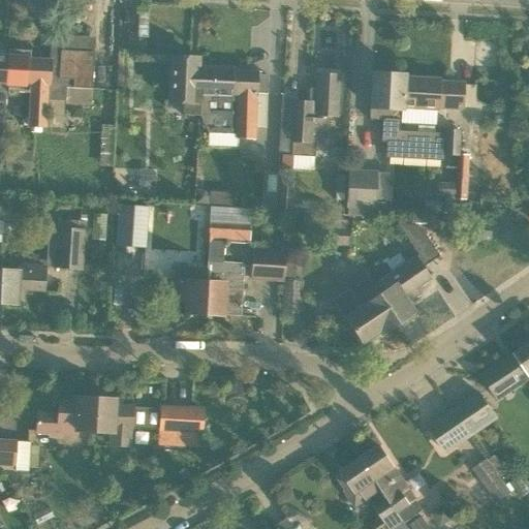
[(91,104),(91,89),(92,73),(93,53),(60,51),(59,66),(49,66),(49,61),(24,60),(24,58),(7,57),(5,95),(16,96),(17,83),(29,83),(28,97),(27,120),(24,120),(23,126),(45,127),(62,128),(63,103),(91,104)]
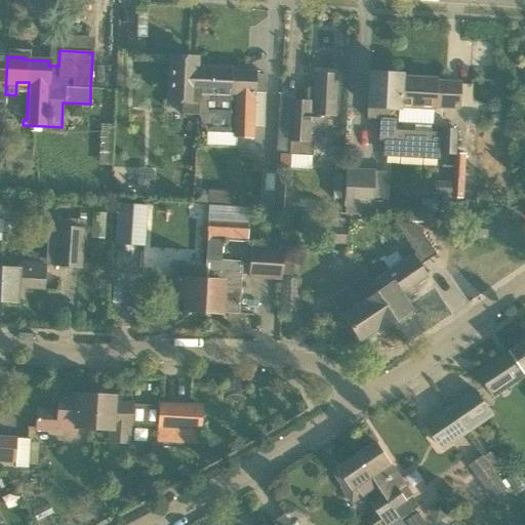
[(182,115),(198,115),(197,70),(197,68),(194,67),(195,58),(170,56),(169,78),(169,102),(182,103),(182,115)]
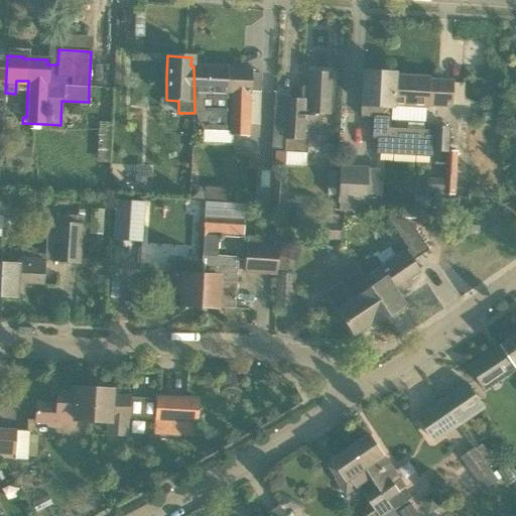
[(259,92),(260,74),(249,73),(249,71),(225,70),(225,68),(194,67),(194,69),(195,113),(203,129),(229,130),(228,134),(246,135),(248,91),(259,92)]
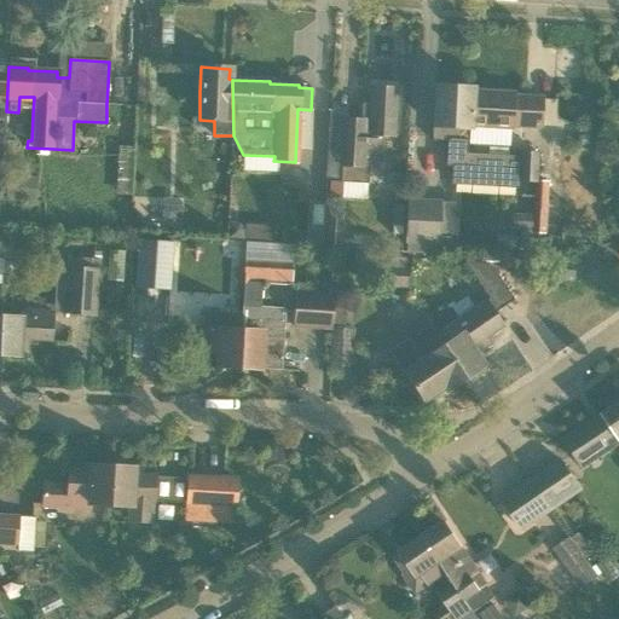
[(366,200),(369,165),(376,145),(377,136),(393,137),(394,113),(395,88),(372,87),(371,105),(362,105),(360,121),(330,120),(327,183),(329,183),(328,197),(366,200)]
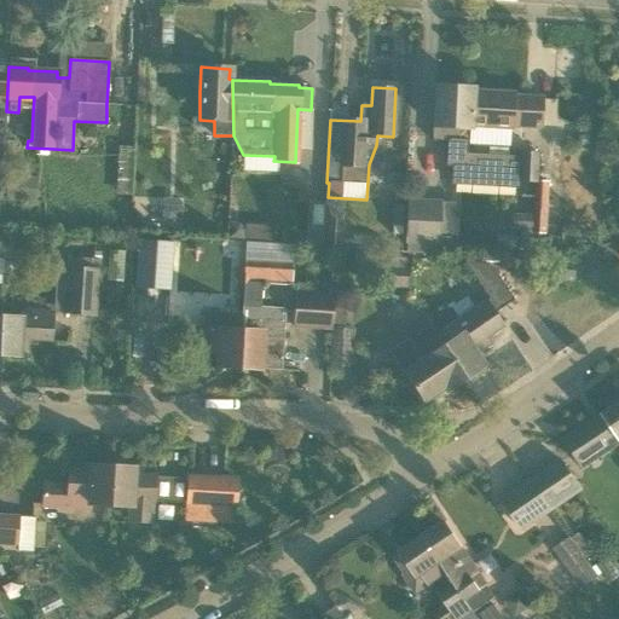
[(470,90),(434,87),(432,139),(447,139),(446,165),(452,166),(451,183),(518,187),(519,181),(534,181),(536,181),(536,180),(537,149),(519,148),(519,156),(466,152),(467,138),(469,103),(475,103),(476,93),(470,93),(470,90)]
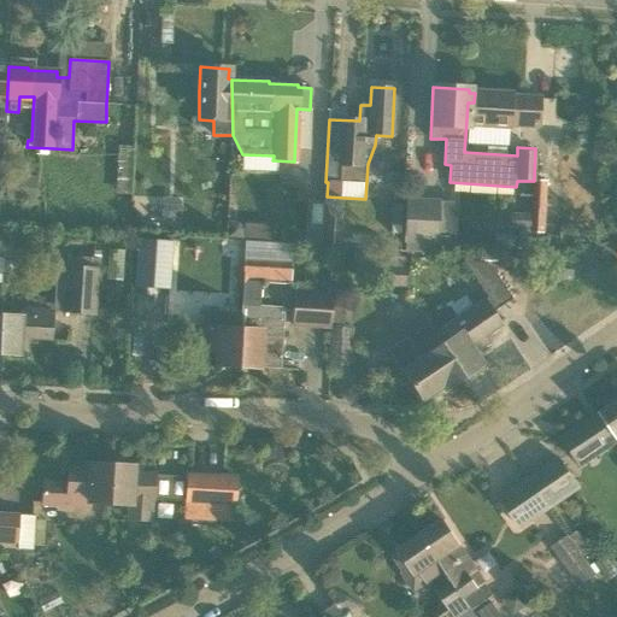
[(465,137),(483,139),(485,125),(509,127),(509,124),(538,125),(538,123),(539,99),(510,98),(510,95),(475,93),(474,103),(468,103),(465,137)]
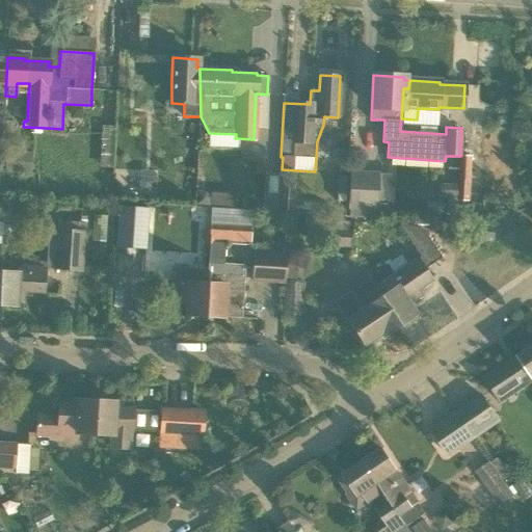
[(459,156),(458,184),(457,201),(469,201),(471,156),(460,155),(460,156),(459,156)]
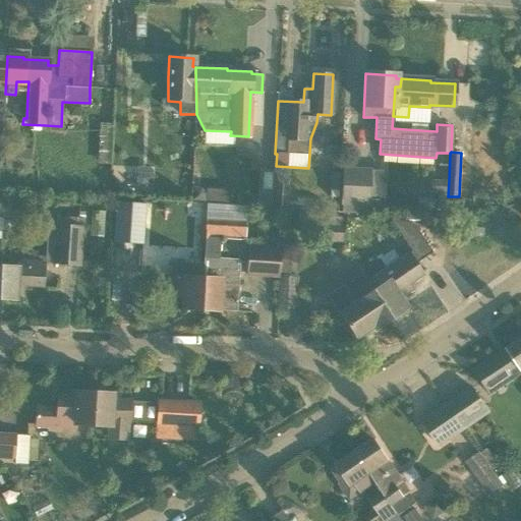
[(379,199),(369,199),(371,168),(342,166),(340,205),(342,205),(342,212),(378,214),(379,199)]
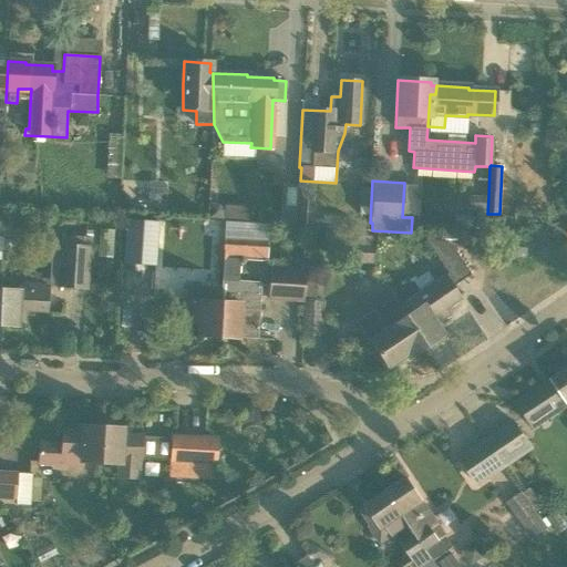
[(360,189),(359,215),(367,215),(369,189),(360,189)]
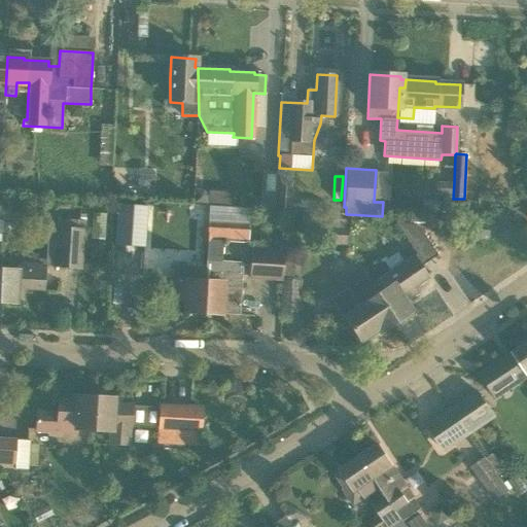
[(290,209),(292,187),(278,186),(277,209),(290,209)]
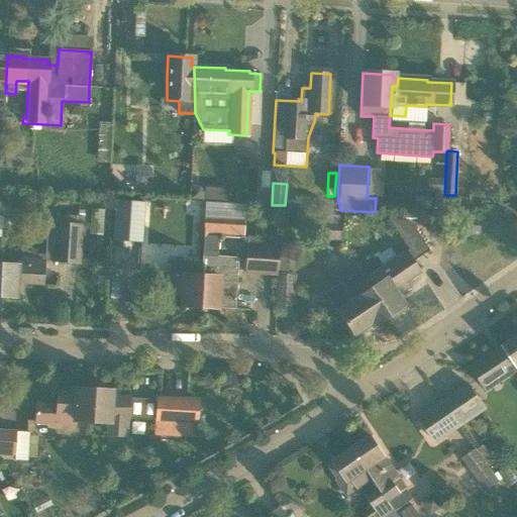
[(115,200),(112,240),(141,242),(143,202),(115,200)]
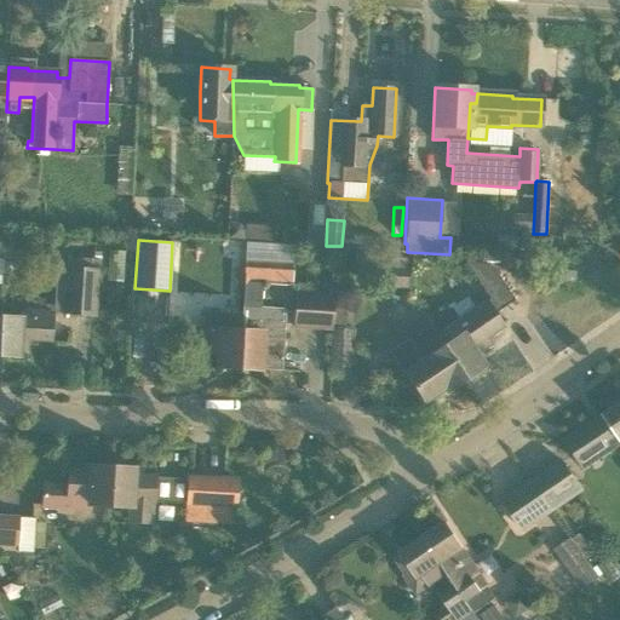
[(220,241),(219,259),(231,260),(233,242),(220,241)]
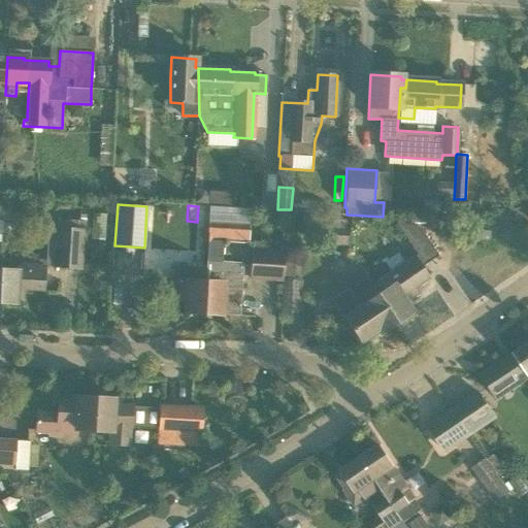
[(208,229),(208,237),(249,239),(250,207),(210,205),(209,222),(211,222),(211,229),(208,229)]
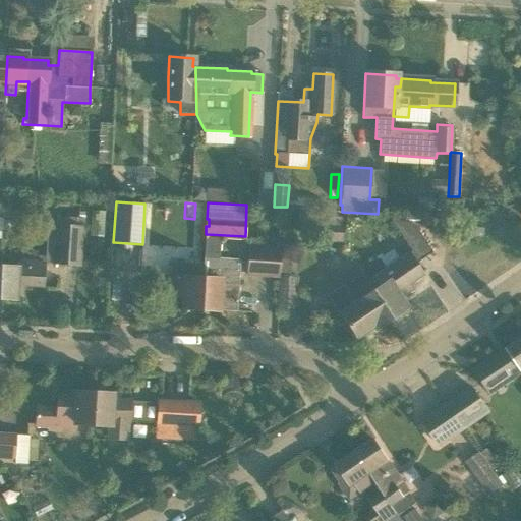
[(79,264),(82,226),(82,218),(56,216),(55,226),(47,225),(44,262),(79,264)]
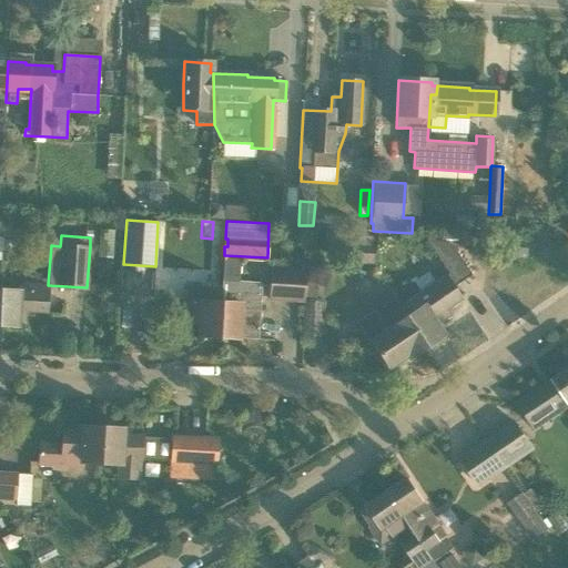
[(401,304),(398,306),(426,347),(443,336),(435,325),(448,316),(444,310),(460,298),(453,287),(472,275),(458,256),(449,244),(426,240),(447,272),(432,283),(401,304)]
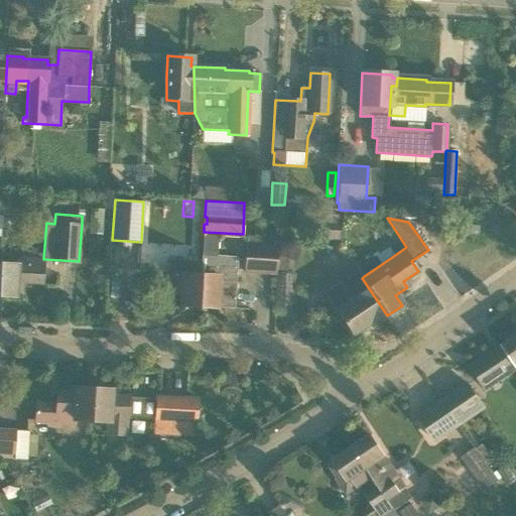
[(202,261),(200,306),(234,308),(235,288),(237,257),(217,256),(218,236),(204,235),(204,237),(203,237),(203,241),(202,261)]
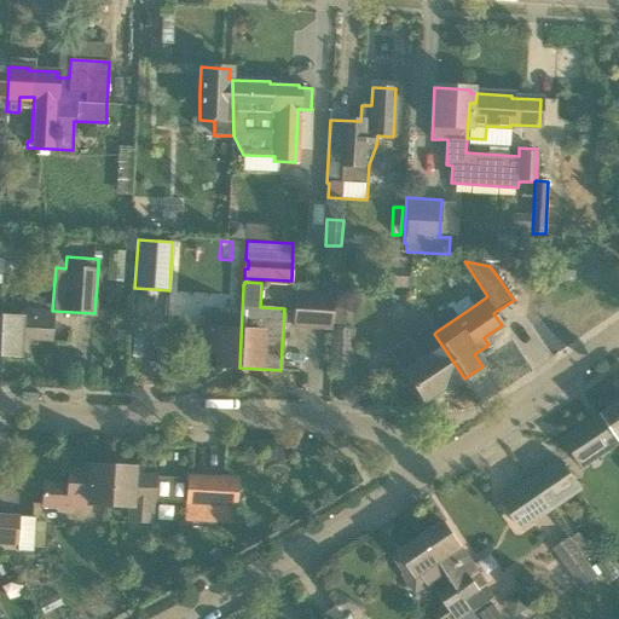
[(331,295),(295,293),(294,327),(329,328),(331,295)]
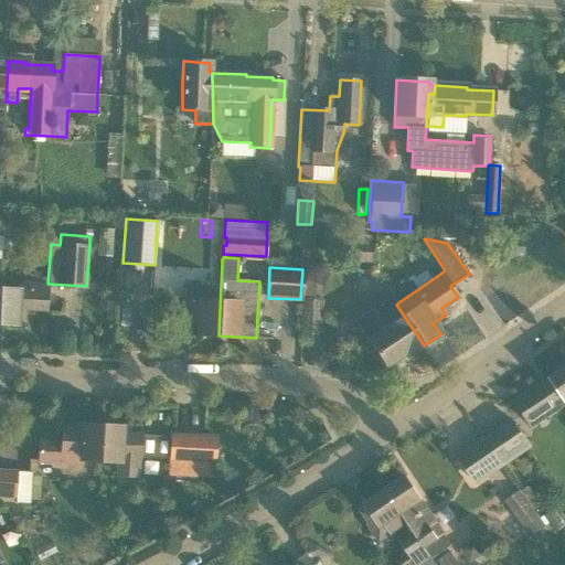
[(0,323),(17,324),(18,321),(23,321),(23,310),(46,311),(48,284),(20,283),(19,290),(0,288),(0,323)]
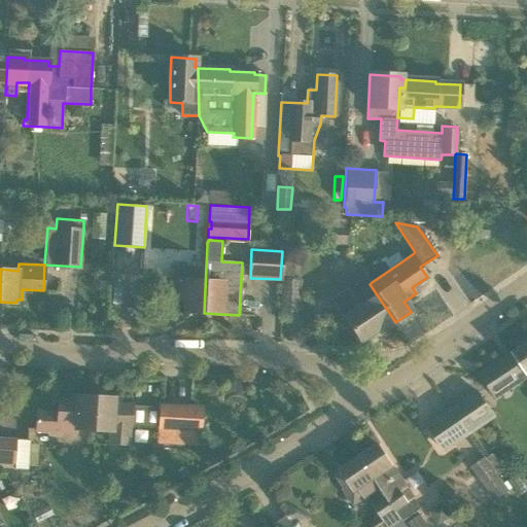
[(206,267),(199,267),(172,265),(169,311),(204,313),(206,267)]
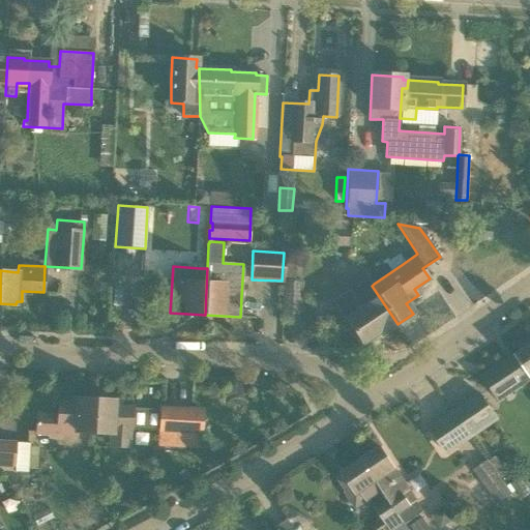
[(285,282),(284,312),(301,313),(302,283),(285,282)]
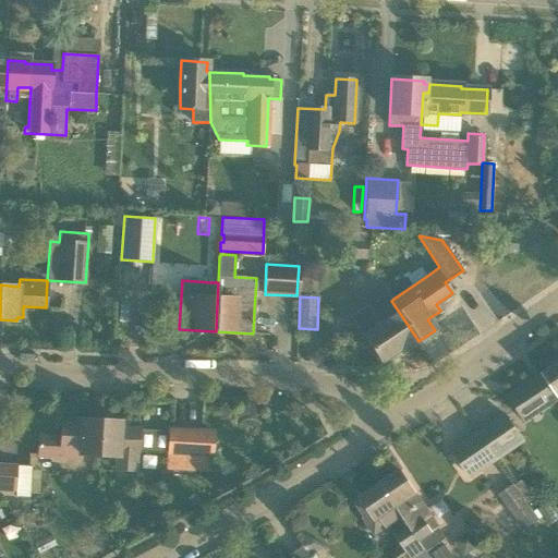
[(391,301),(356,325),(364,337),(380,361),(393,352),(396,355),(419,341),(391,301)]
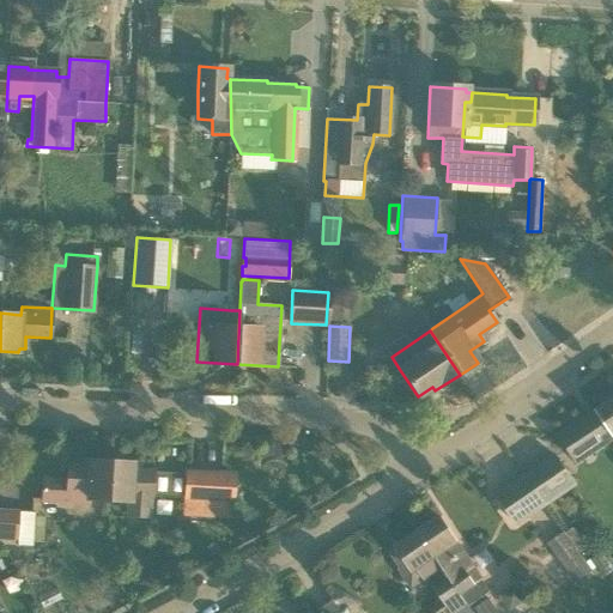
[(612,401),(599,411),(600,413),(592,419),(590,417),(560,436),(577,462),(605,443),(607,447),(612,447),(612,401)]
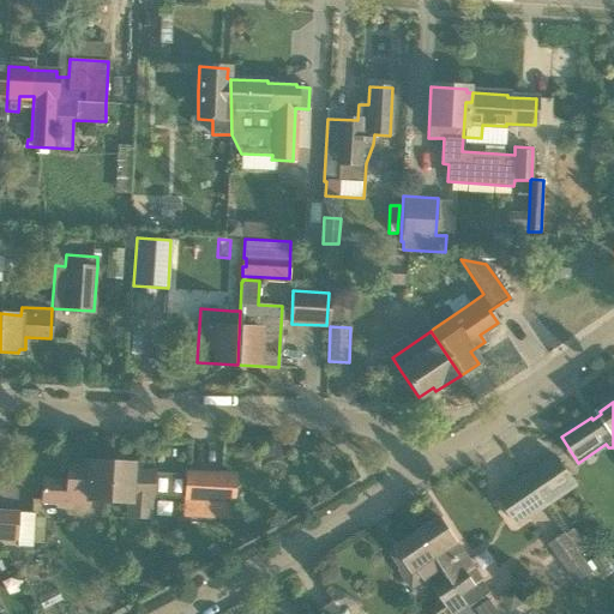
[(546,504),(575,485),(558,457),(528,477),(546,504)]
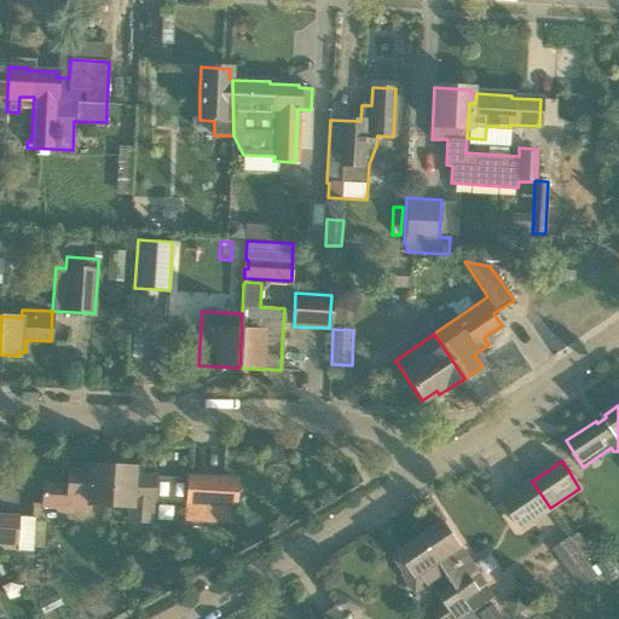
[(111,467),(90,466),(84,466),(84,473),(68,472),(68,486),(44,484),(42,505),(65,508),(65,513),(70,513),(70,508),(90,509),(90,504),(109,505),(111,467)]
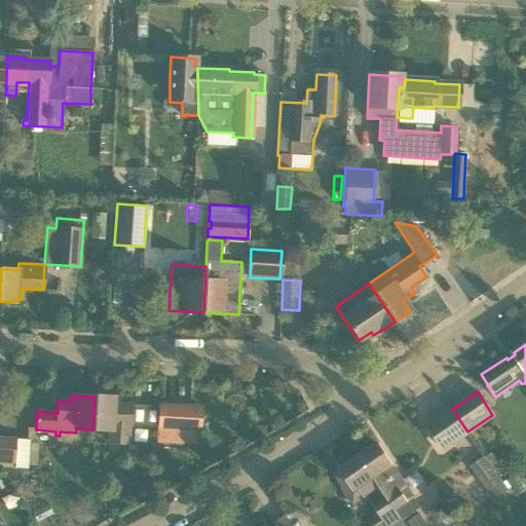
[(92,429),(111,430),(110,440),(127,441),(128,426),(132,426),(132,424),(157,425),(156,440),(198,443),(200,408),(159,405),(159,407),(118,404),(118,399),(113,399),(113,398),(95,397),(92,429)]
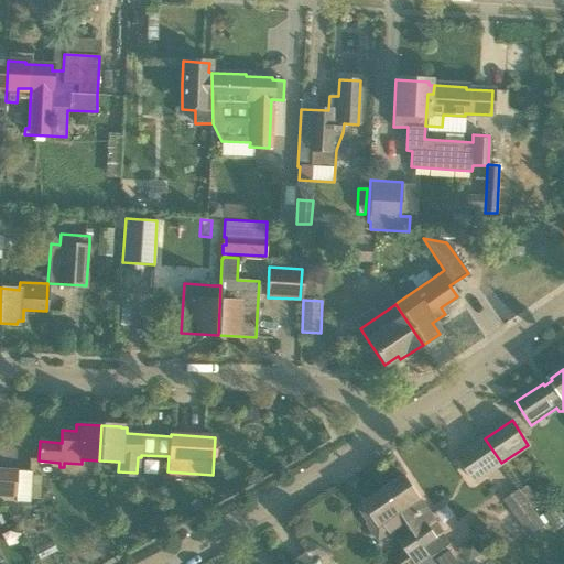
[(485,438),(457,456),(474,481),(501,463),(485,438)]
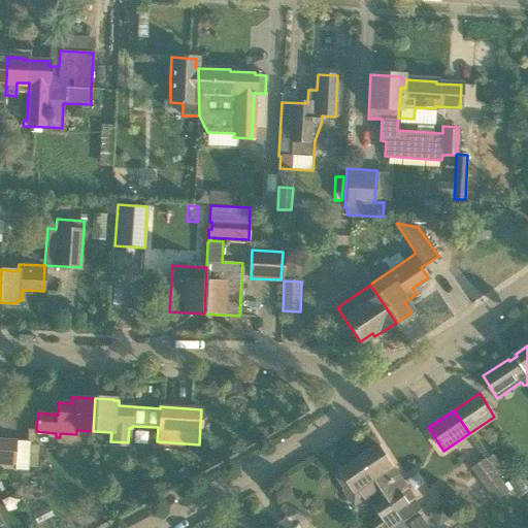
[(0,437),(0,466),(13,468),(15,439),(0,437)]
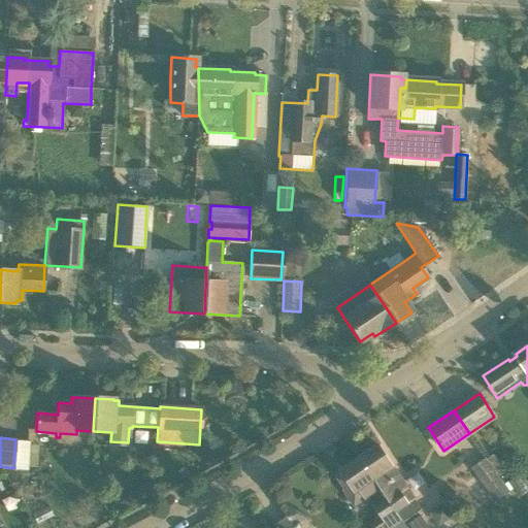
[(402,522),(403,523),(422,510),(415,499),(407,503),(400,493),(407,488),(380,447),(361,459),(402,522)]
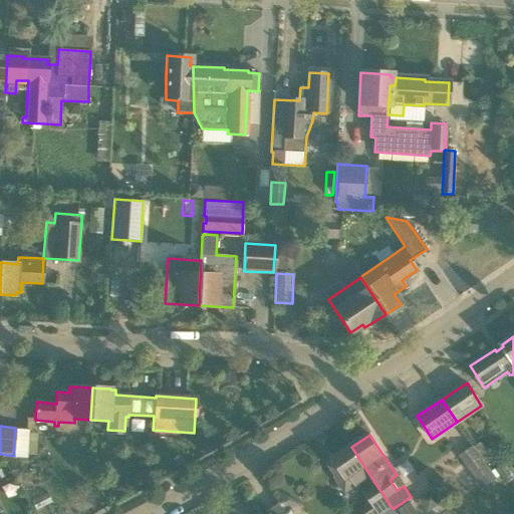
[(351,447),(332,459),(333,459),(327,463),(347,492),(357,486),(363,496),(366,495),(369,500),(351,513),(381,513),(392,508),(351,447)]
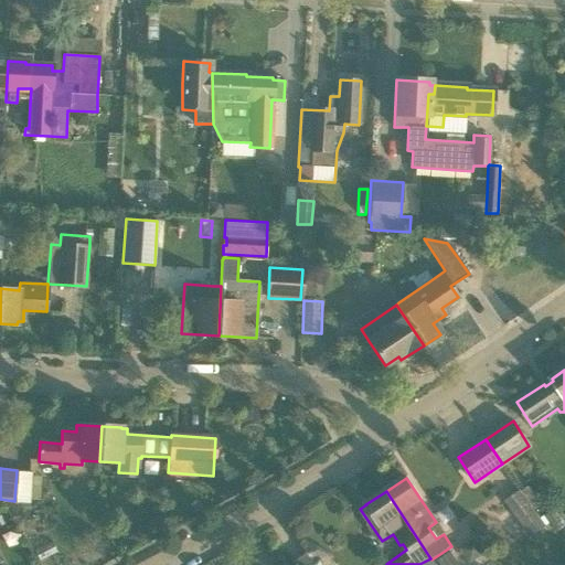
[(534,510),(520,491),(505,501),(519,520),(533,539),(547,528),(534,510)]
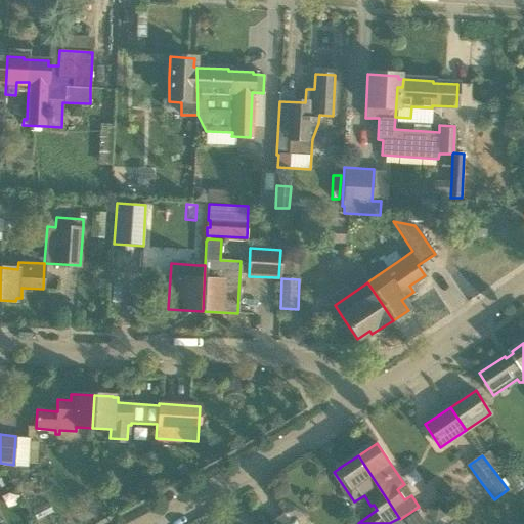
[(426,523),(418,512),(404,521),(406,523),(426,523)]
